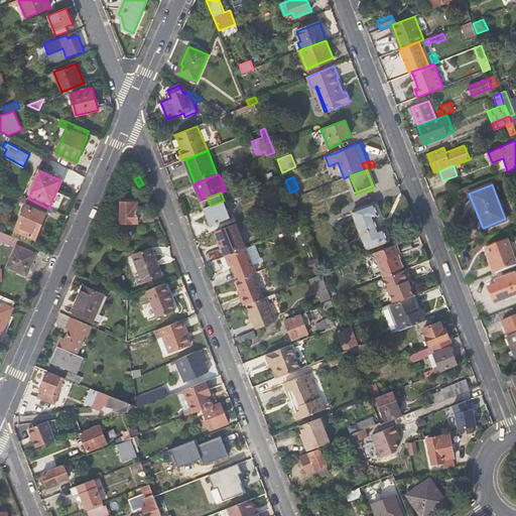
[(19,203),(25,205),(28,199),(21,196),(19,203)]
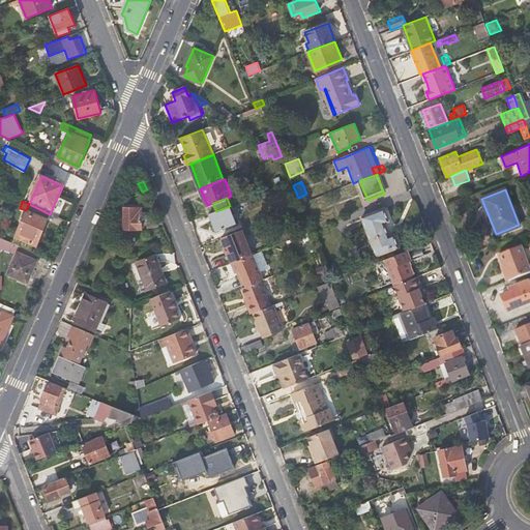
[(36,246),(50,214),(29,204),(26,210),(15,236),(36,246)]
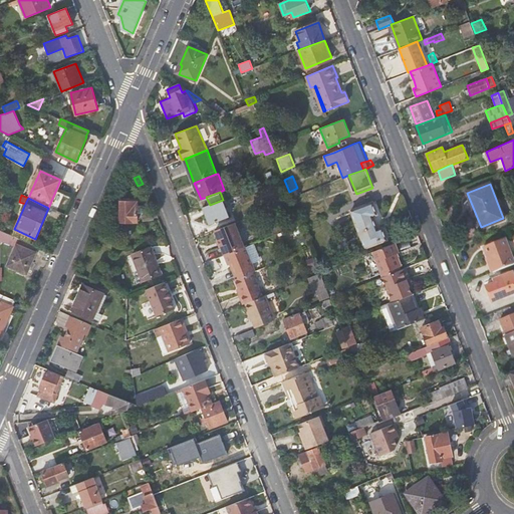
[(138,200),(120,200),(120,222),(139,221),(139,213),(139,205),(138,200)]
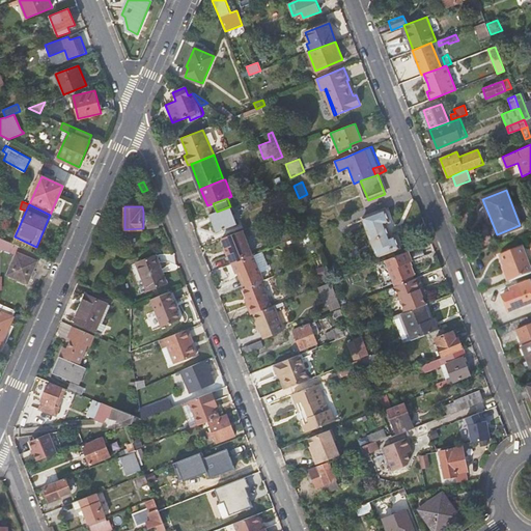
[(236,224),(230,206),(217,212),(211,215),(217,231),(236,224)]
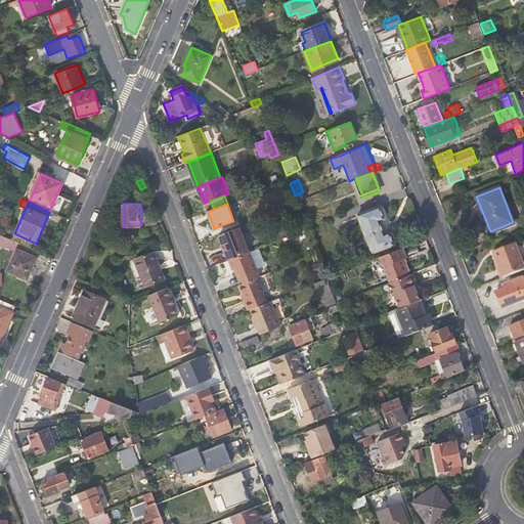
[(380,219),(385,218),(380,206),(358,214),(373,253),(395,244),(390,231),(386,233),(380,219)]
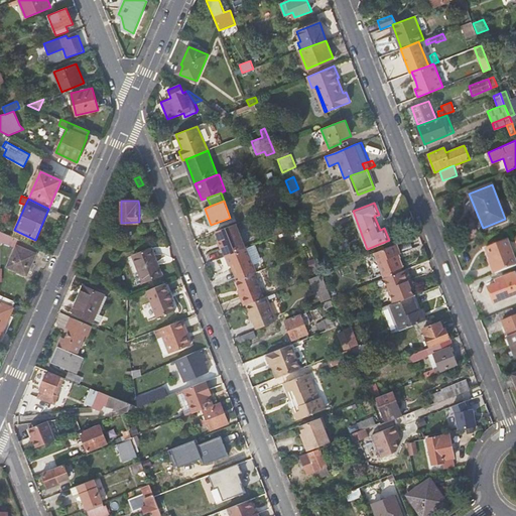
[(139,214),(139,222),(156,222),(155,213),(146,214),(139,214)]
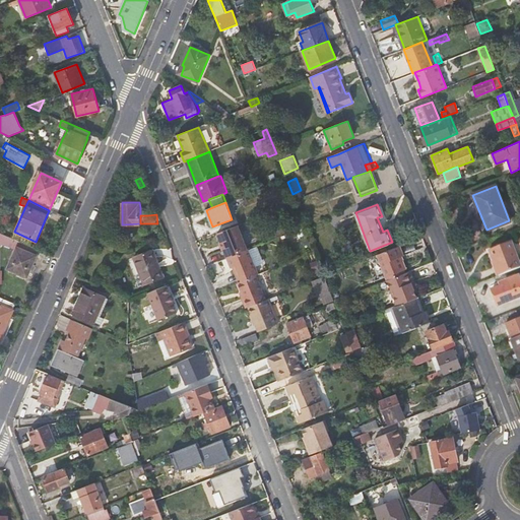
[(229,258),(248,251),(238,225),(217,234),(228,258),(229,258)]
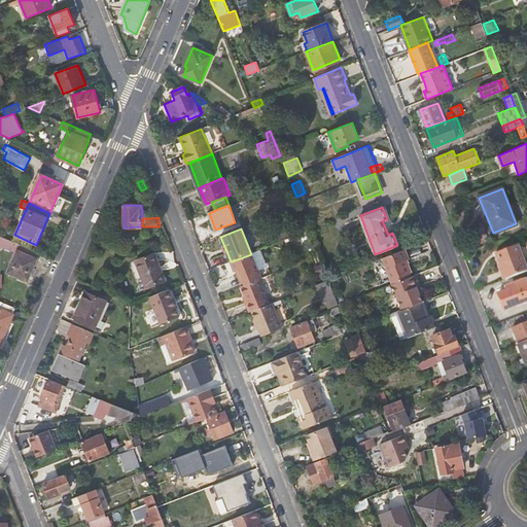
[(309,231),(301,234),(304,241),(312,238),(309,231)]
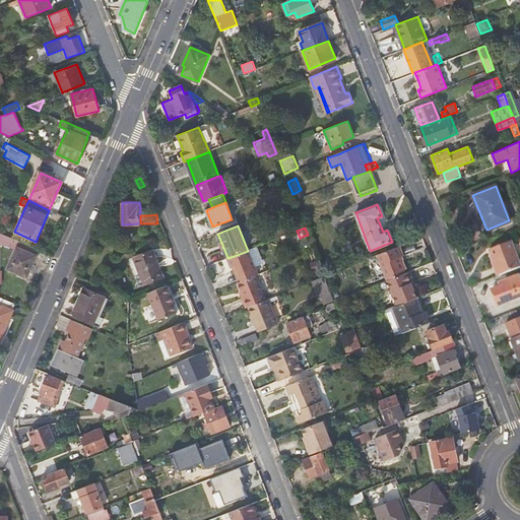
[(26,276),(39,250),(28,246),(15,240),(0,233),(0,243),(16,251),(8,268),(26,276)]
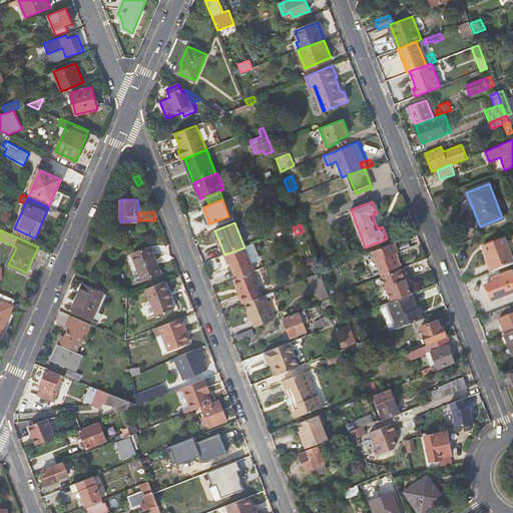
[(482,246),(492,272),(512,263),(512,261),(504,237),(482,246)]
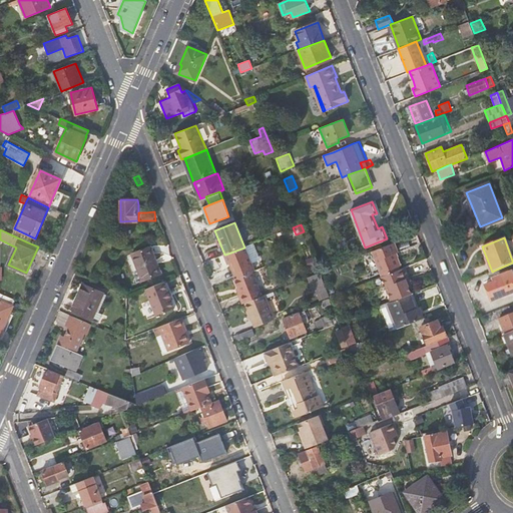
[(398,251),(394,242),(373,250),(383,276),(400,270),(399,267),(400,266),(396,252),(398,251)]
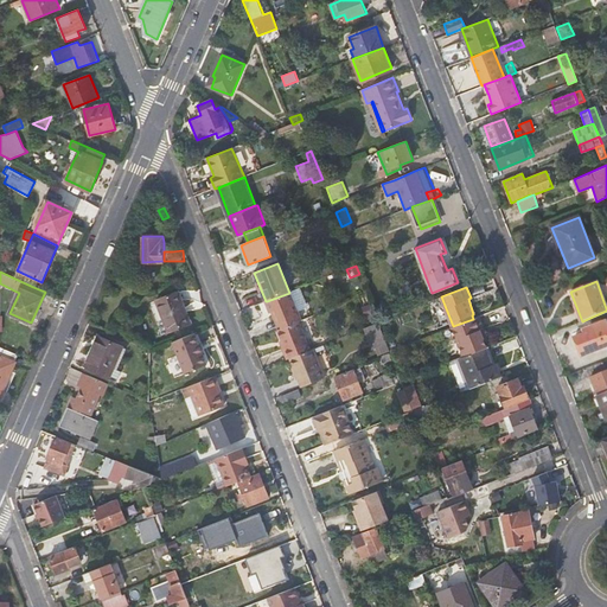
[(305,304),(304,299),(305,299),(300,288),(289,293),(267,301),(270,312),(275,311),(282,327),(299,321),(301,320),(298,311),(301,310),(300,306),(305,304)]
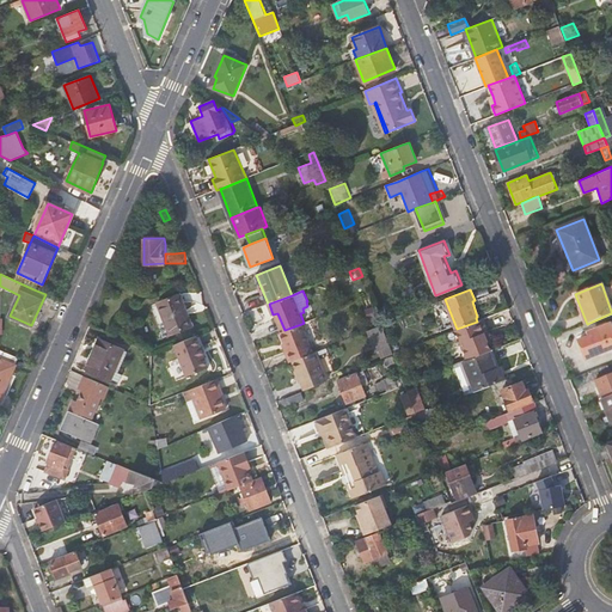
[(181,293),(157,303),(169,335),(194,325),(181,293)]
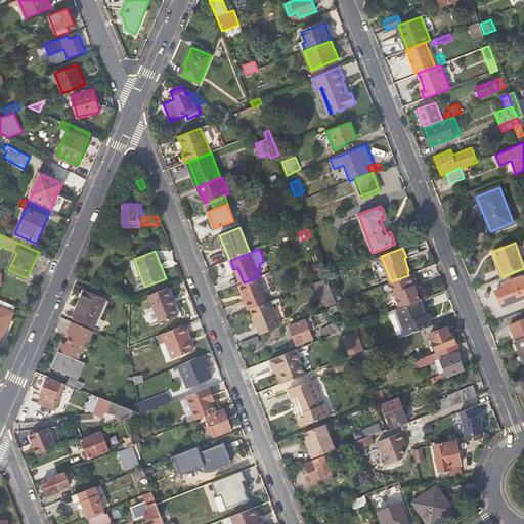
[(237,268),(233,269),(239,285),(244,282),(237,268)]
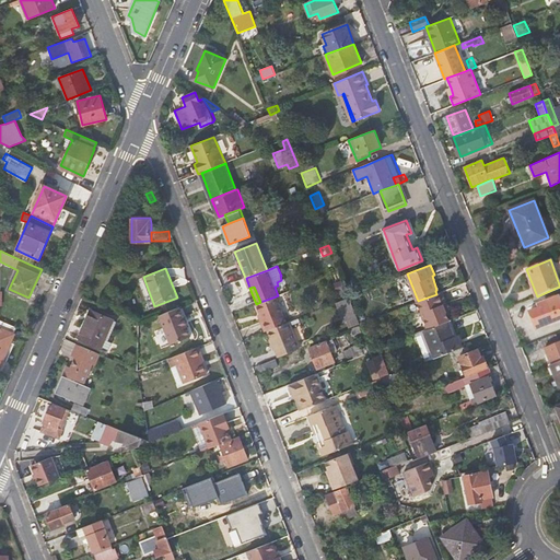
[(448,311),(442,292),(436,294),(418,301),(418,302),(429,329),(447,322),(450,321),(446,312),(448,311)]
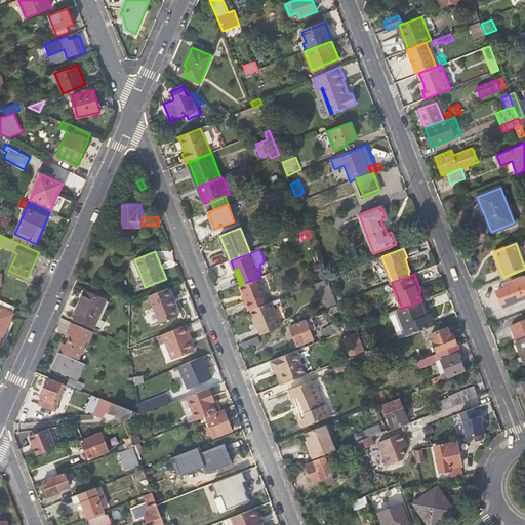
[(505,287),(495,290),(502,309),(524,298),(524,276),(503,284),(505,287)]
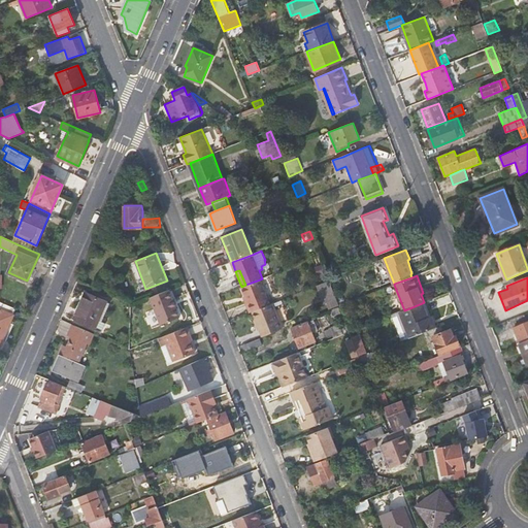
[(246,302),(250,312),(253,311),(269,304),(260,279),(245,285),(241,287),(248,302),(246,302)]
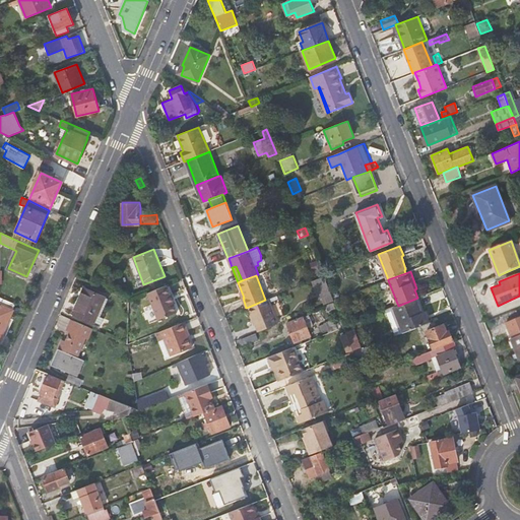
[(325,276),(312,281),(319,300),(331,295),(325,276)]
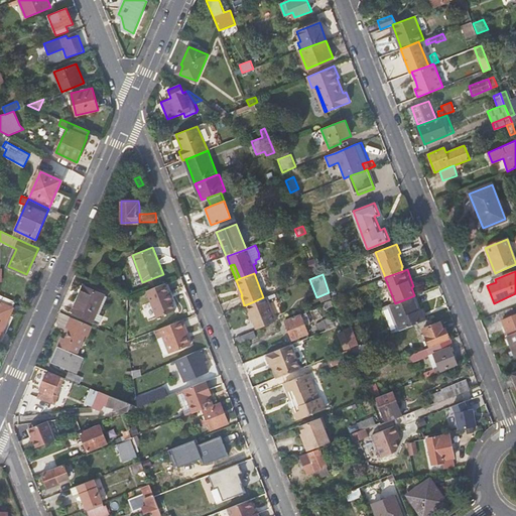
[(169,290),(165,282),(147,289),(157,315),(175,308),(172,300),(169,290)]
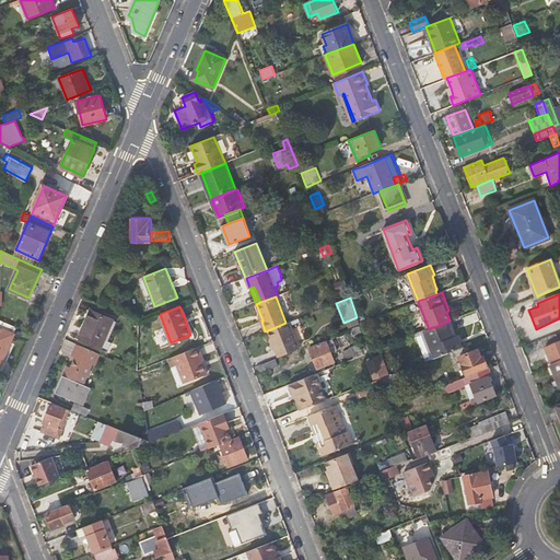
[(109,350),(114,342),(109,340),(118,321),(91,310),(79,337),(102,347),(103,347),(109,350)]
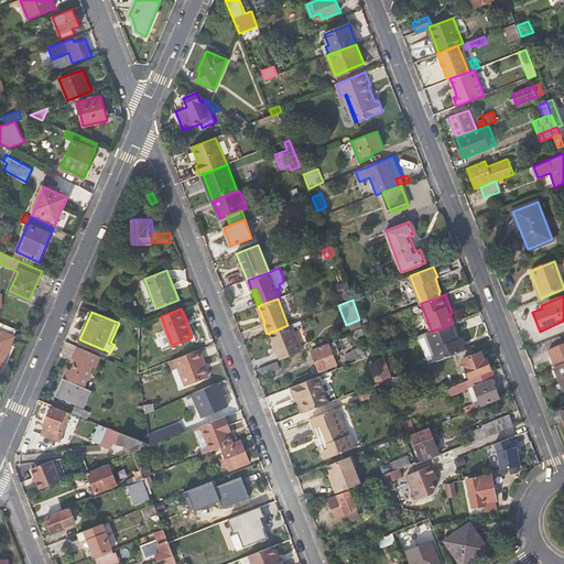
[(0,367),(15,331),(0,323),(0,367)]
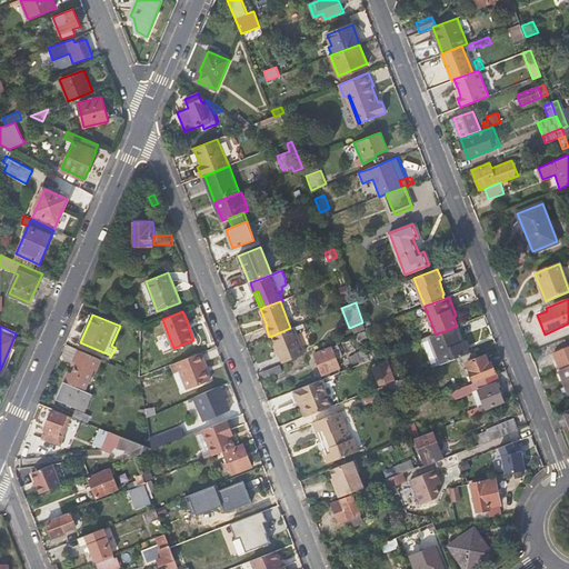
[(303,353),(292,327),(290,328),(272,336),(282,362),(303,353)]
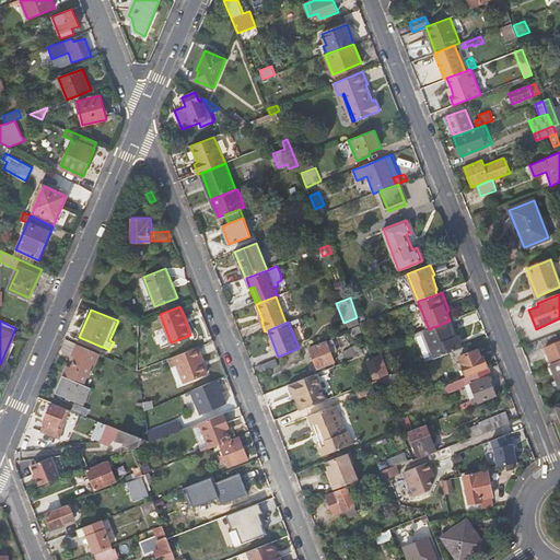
[(454,337),(447,322),(429,329),(409,337),(419,364),(464,347),(458,335),(454,337)]
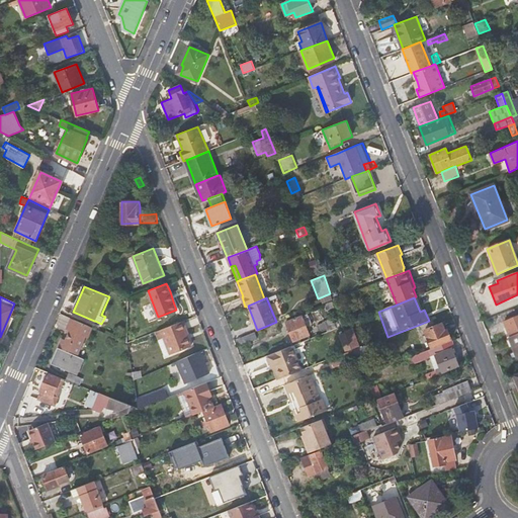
[(307,327),(313,324),(309,314),(287,322),(294,340),(310,334),(307,327)]
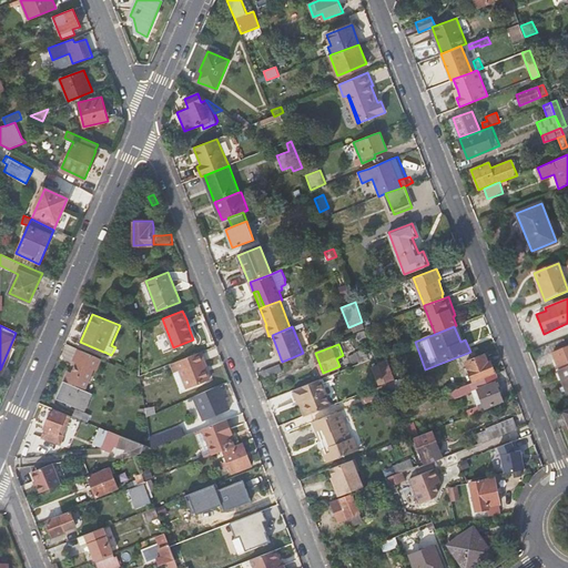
[(559,369),(567,366),(567,345),(553,353),(559,369)]
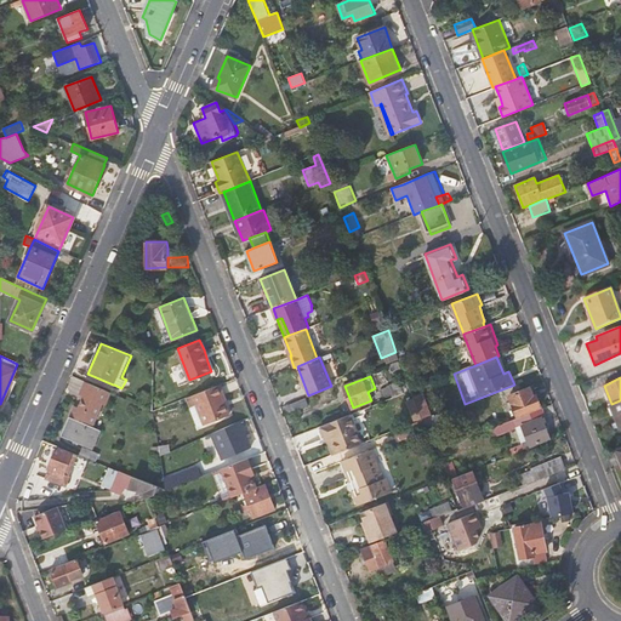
[(406,379),(388,386),(388,387),(381,389),(383,397),(386,396),(387,397),(392,394),(392,397),(411,389),(406,379)]
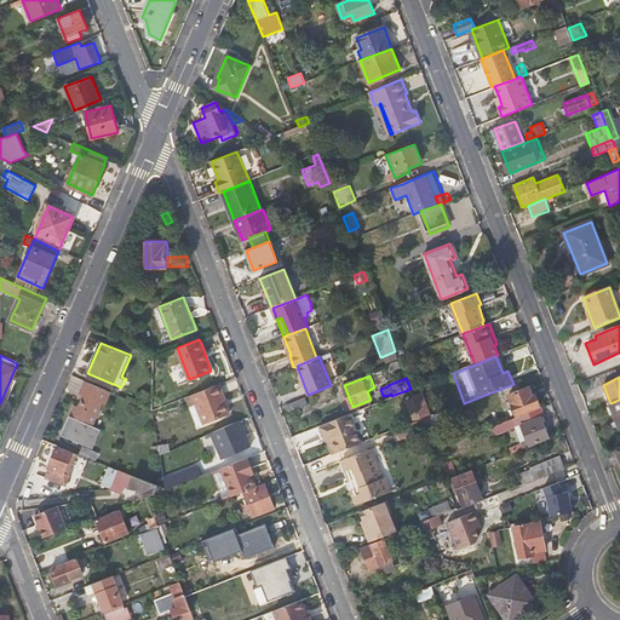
[(107,403),(112,391),(85,379),(80,391),(84,394),(79,405),(78,409),(73,407),(70,414),(80,419),(81,419),(95,424),(103,402),(107,403)]
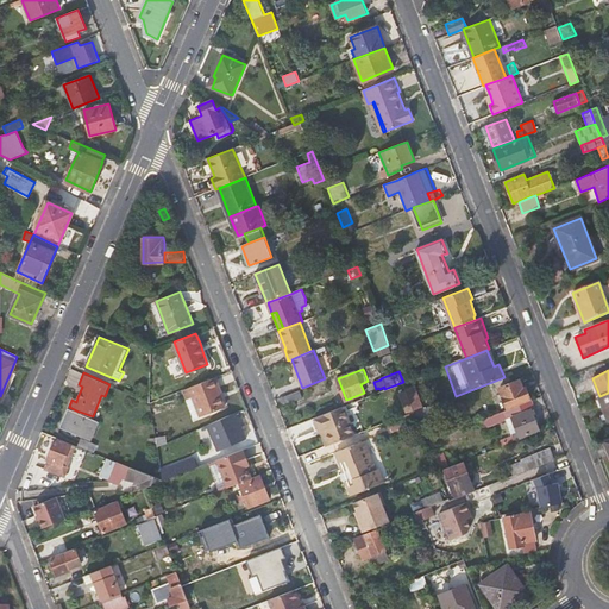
[(221,387),(218,376),(184,389),(188,399),(194,396),(201,415),(202,418),(227,407),(221,393),(219,394),(217,388),(221,387)]
